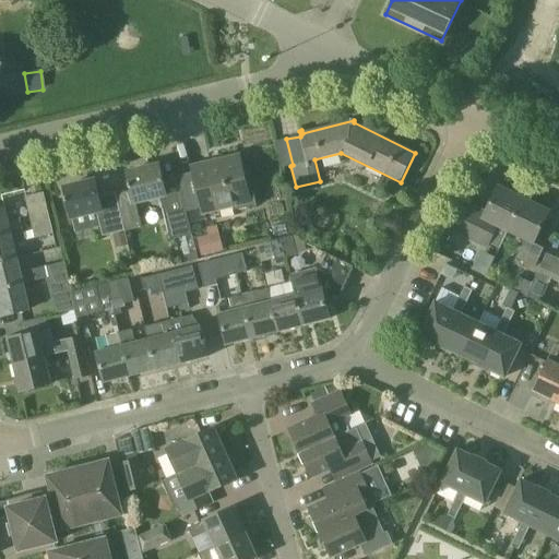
[(248,190),(240,154),(190,166),(202,216),(235,209),(235,211),(257,205),(253,190),(252,191),(251,189),(248,190)]
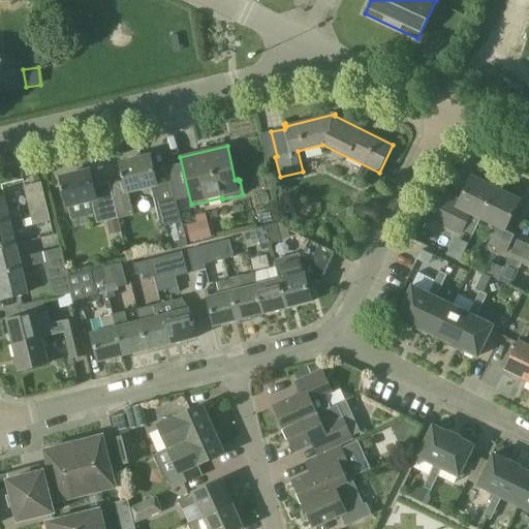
[(155,172),(151,156),(121,162),(128,192),(152,187),(162,228),(183,223),(169,167),(155,172)]
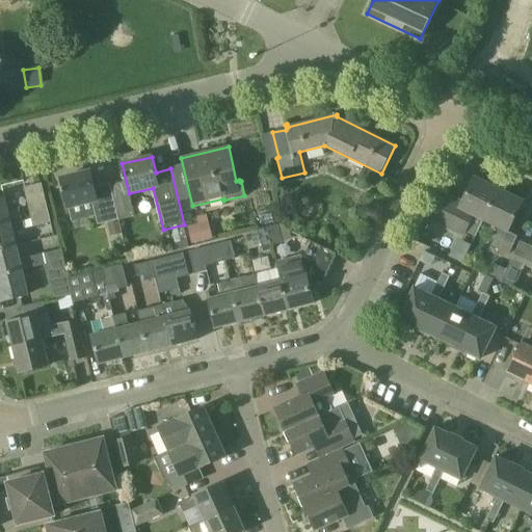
[(95,187),(91,171),(61,179),(69,208),(73,221),(96,216),(99,225),(120,220),(110,184),(95,187)]
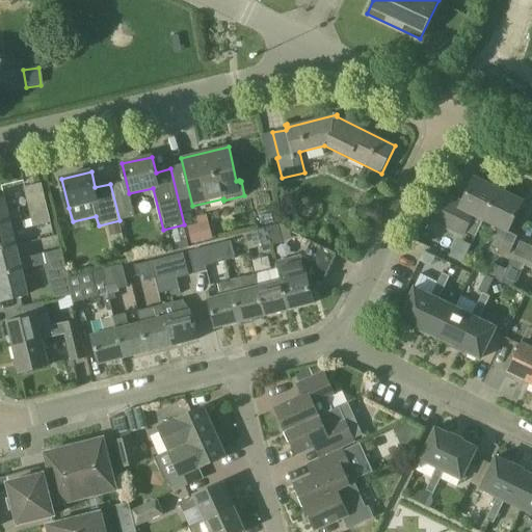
[(484,220),(499,190),(474,178),(462,202),(449,195),(435,224),(464,238),(467,233),(476,237),(484,220)]
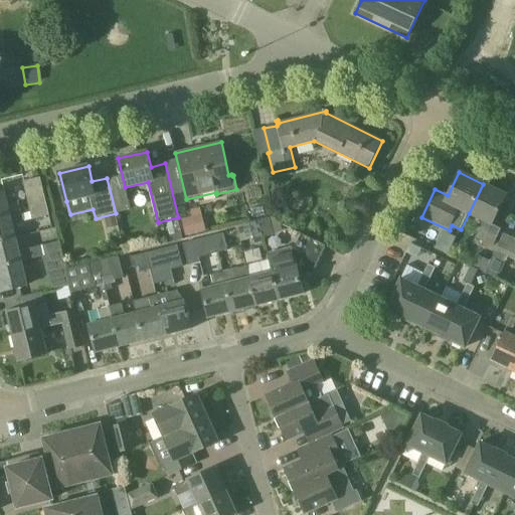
[(30,210),(47,205),(40,178),(23,182),(30,210)]
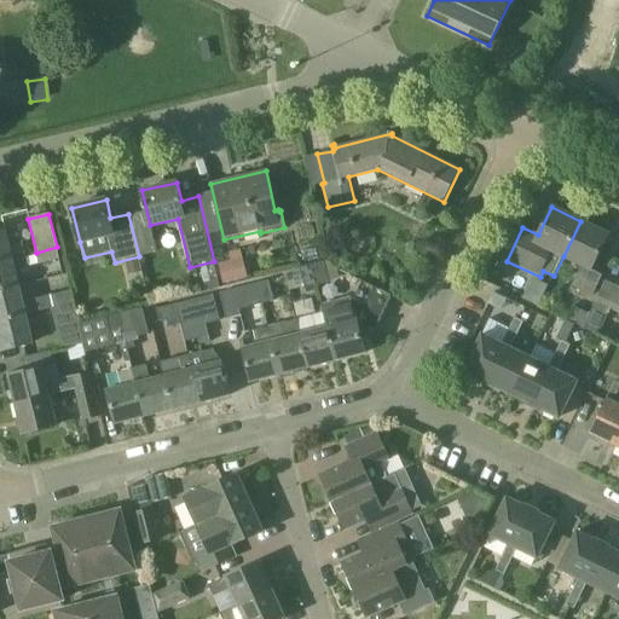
[(580,221),(563,256),(582,265),(572,287),(593,296),(606,268),(595,262),(608,235),(580,221)]
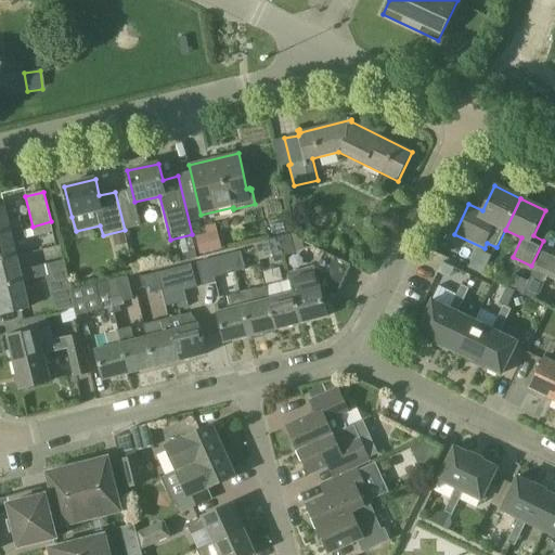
[(0,233),(23,229),(21,217),(9,220),(5,205),(0,206),(0,233)]
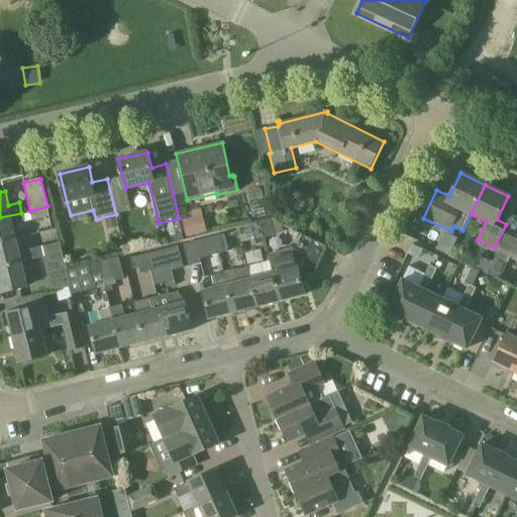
[(47,206),(30,211),(32,221),(50,216),(47,206)]
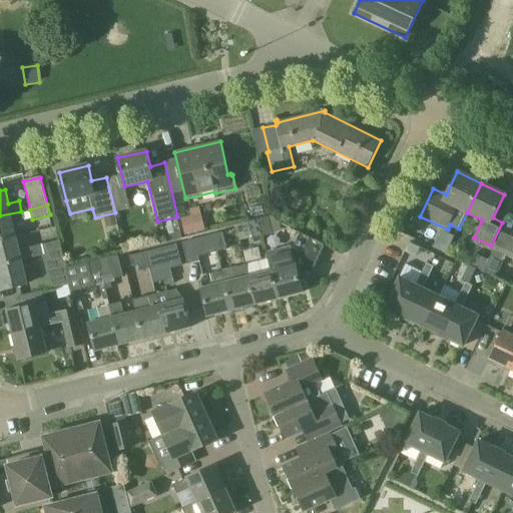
[(0,240),(16,237),(13,224),(23,222),(21,211),(0,215),(0,240)]
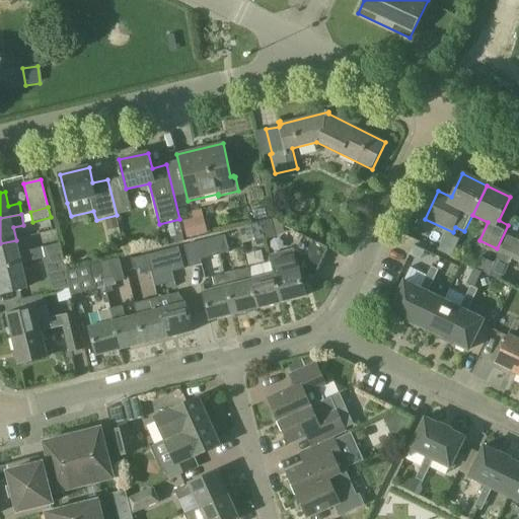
[(203,217),(182,222),(188,239),(208,233),(203,217)]
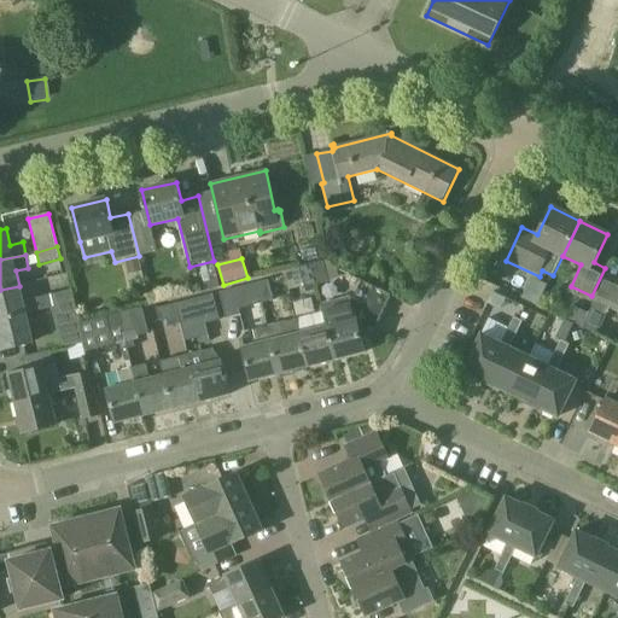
[(324,262),(313,264),(318,284),(330,281),(324,262)]
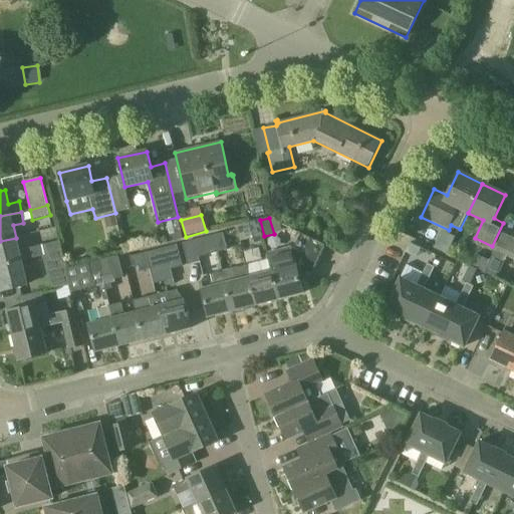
[(256,221),(251,223),(256,239),(264,236),(260,220),(256,221)]
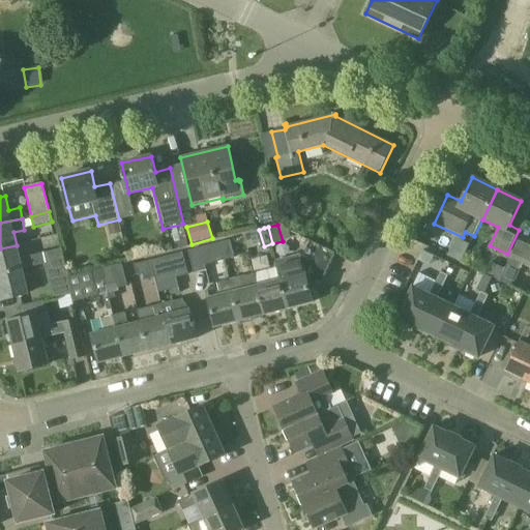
[(529,239),(522,236),(510,259),(509,258),(504,268),(505,269),(499,282),(516,290),(522,276),(513,272),(518,262),(529,267),(529,239)]
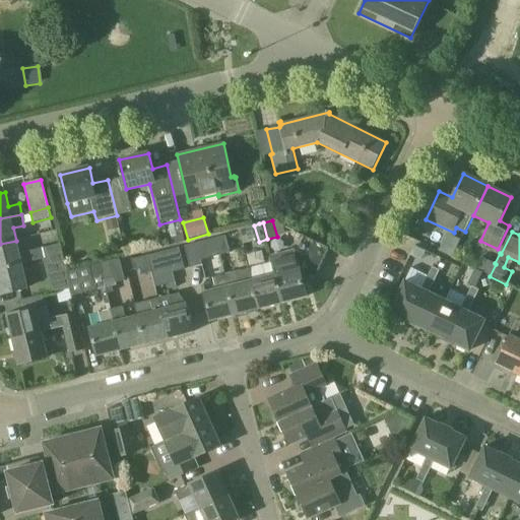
[(451,255),(459,239),(447,233),(439,250),(451,255)]
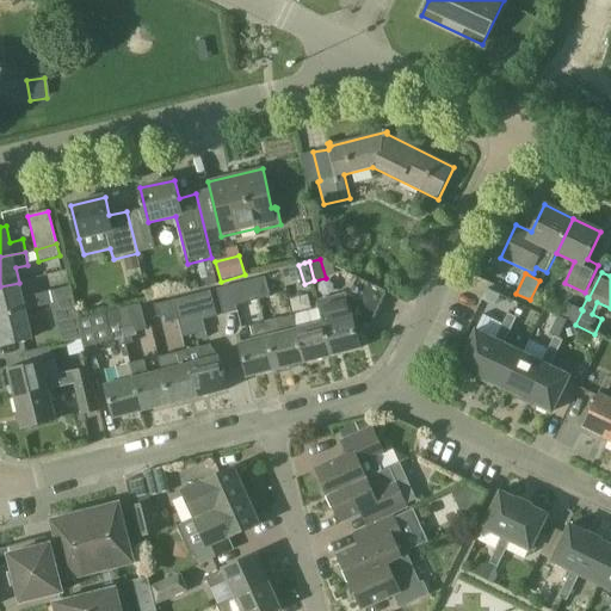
[(253,278),(252,278),(257,298),(259,298),(270,296),(265,275),(253,278)]
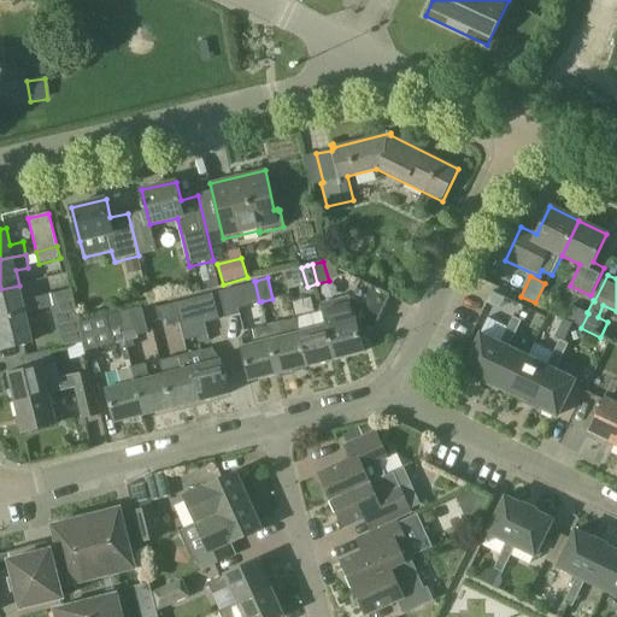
[(254,281),(219,289),(227,318),(240,315),(239,307),(259,301),(254,281)]
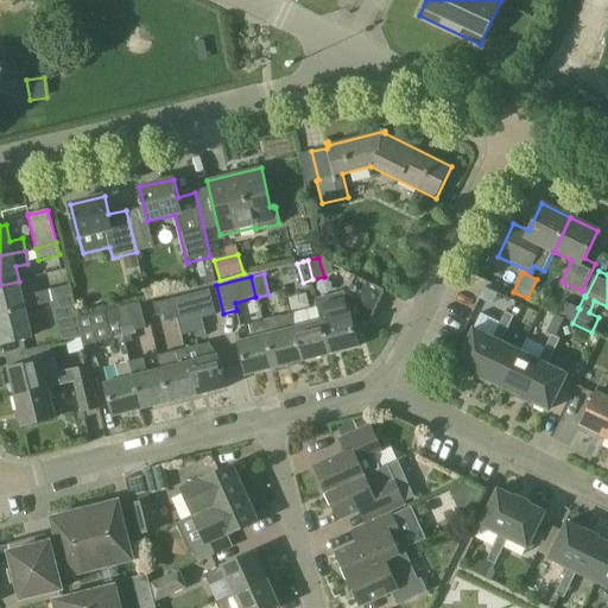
[(322,321),(330,354),(359,347),(355,329),(367,325),(385,290),(356,277),(348,292),(352,303),(348,304),(344,291),(315,299),(317,308),(321,321),(322,321)]
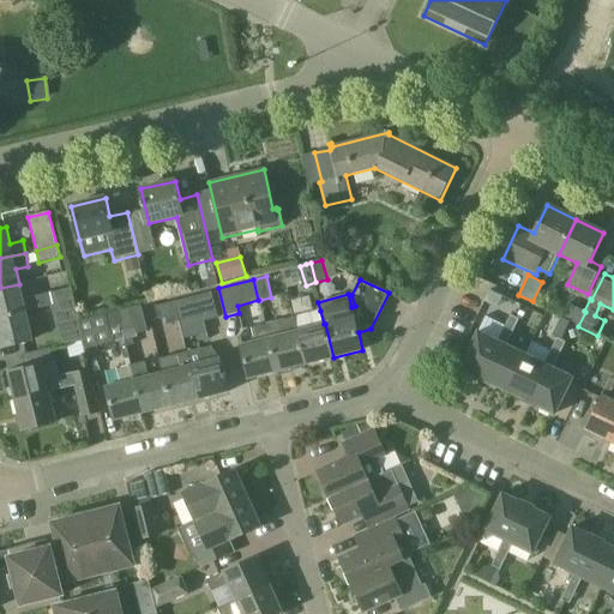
[(19,284),(0,288),(0,317),(26,311),(26,313),(54,306),(54,304),(50,292),(23,298),(19,284)]
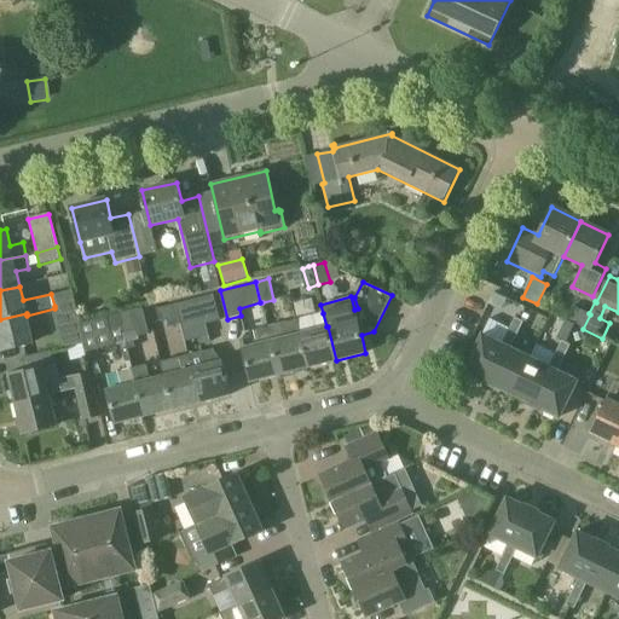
[(71,288),(51,294),(55,306),(74,301),(75,301),(71,288)]
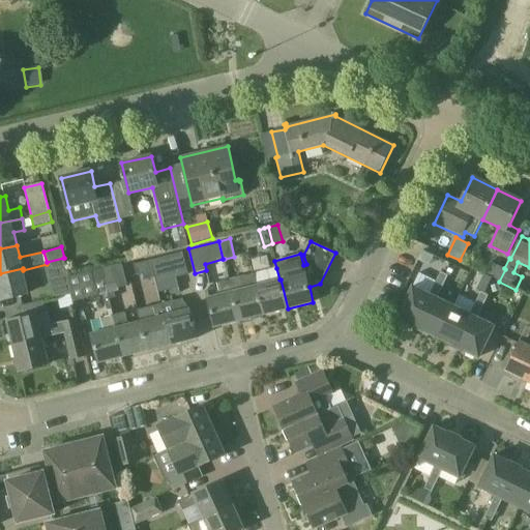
[(420,259),(430,264),(434,256),(424,251),(423,253),(420,259)]
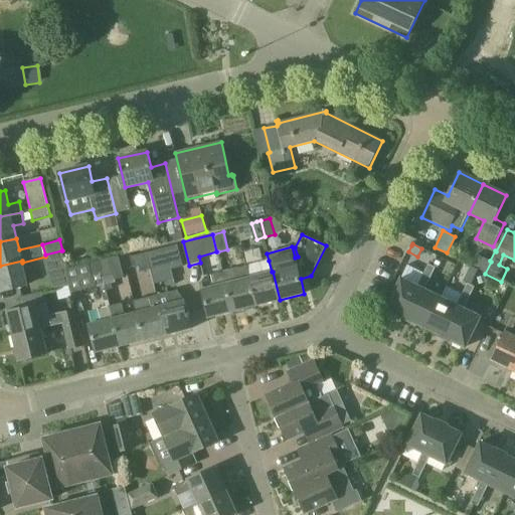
[(177,245),(147,253),(151,271),(170,266),(171,270),(182,267),(177,245)]
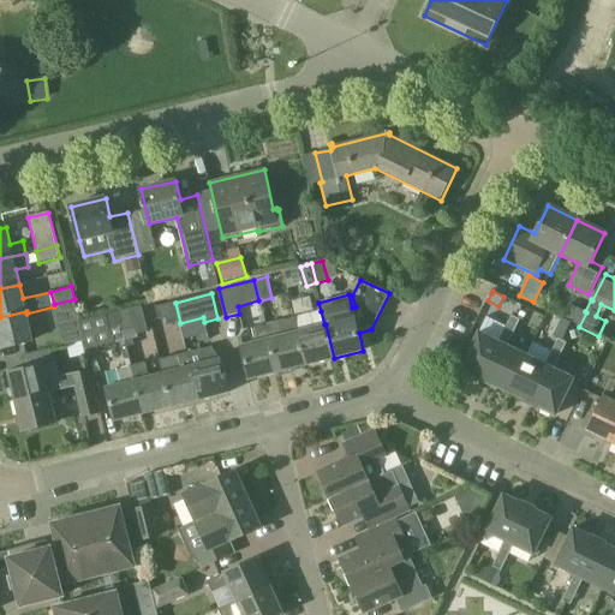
[(73,299),(54,304),(54,306),(58,318),(78,314),(75,299),(73,299)]
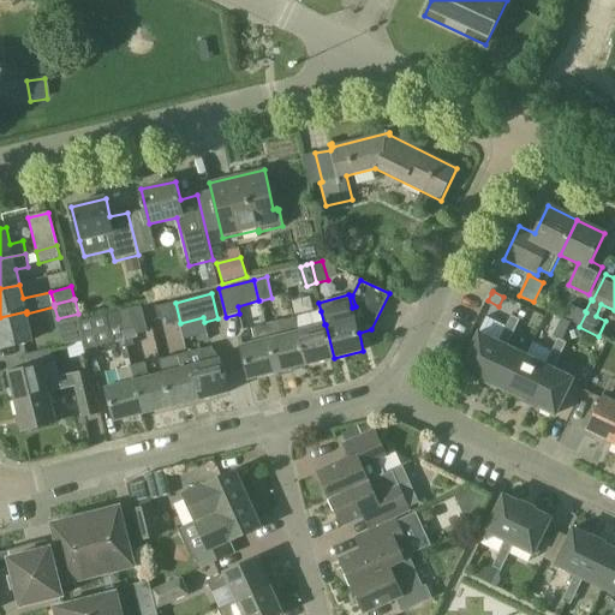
[(175,303),(155,308),(159,321),(167,318),(169,327),(180,323),(175,303)]
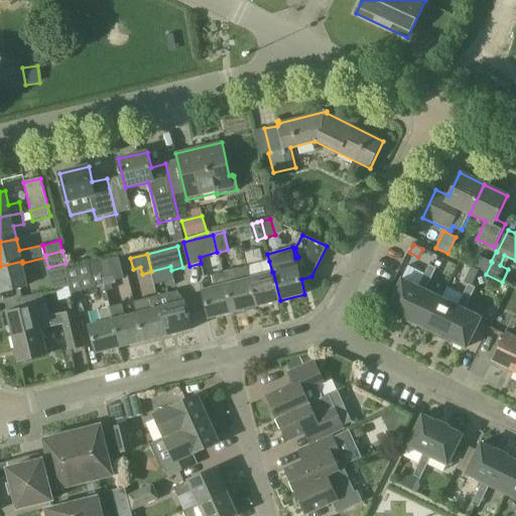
[(486,273),(491,261),(477,255),(472,267),(486,273)]
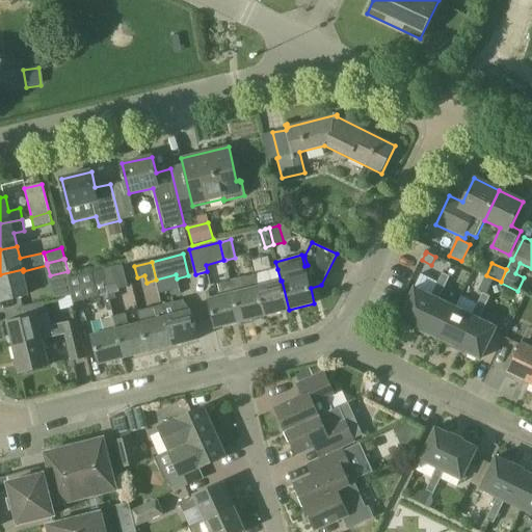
[(102,269),(101,270),(105,285),(105,287),(106,286),(116,284),(118,289),(129,286),(123,264),(102,269)]
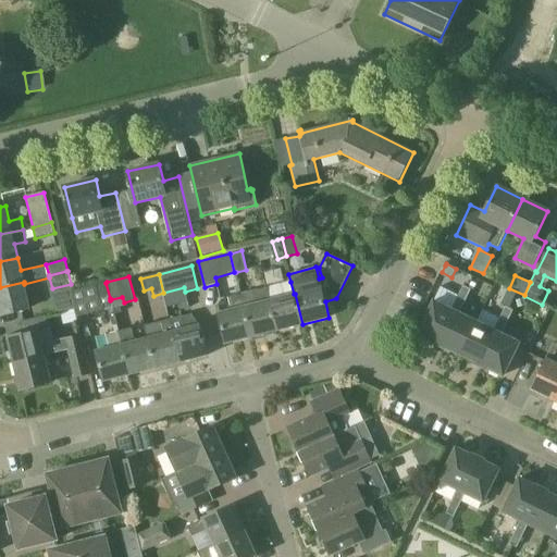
[(24,282),(0,287),(0,308),(2,316),(17,312),(31,309),(24,284),(24,282)]
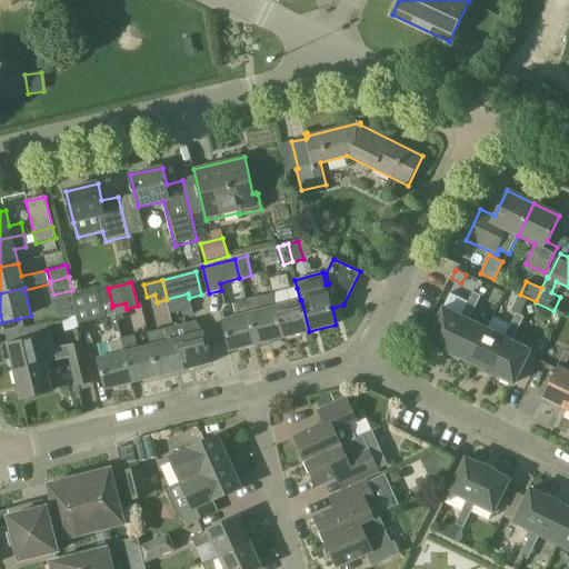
[(283,338),(309,331),(301,300),(300,300),(297,288),(272,293),(283,338)]
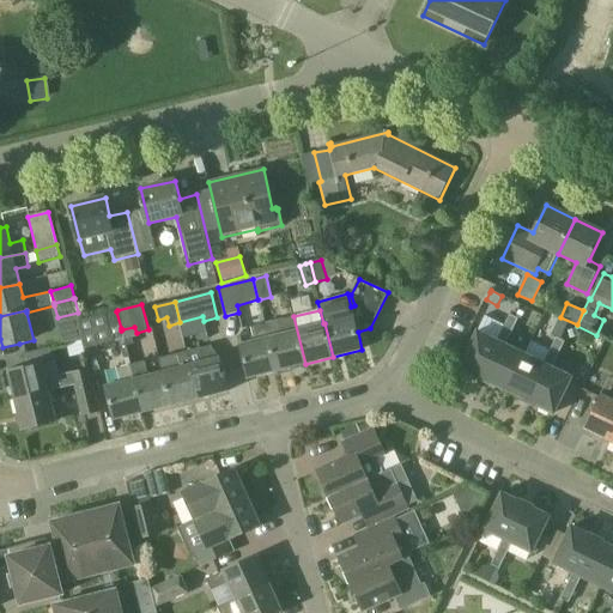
[(79,320),(82,328),(84,340),(86,349),(101,345),(114,341),(123,339),(125,338),(122,329),(121,331),(121,328),(116,311),(107,314),(93,316),(79,320)]
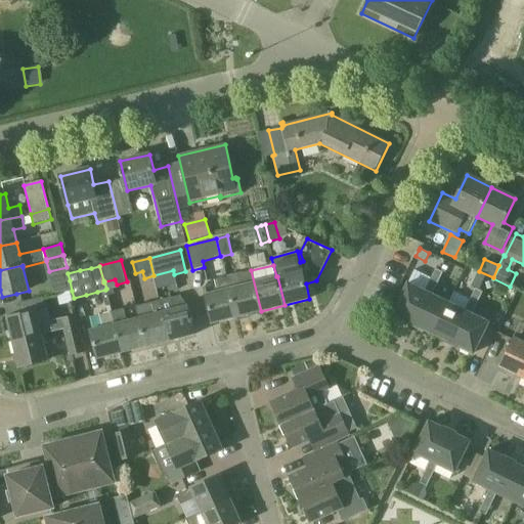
[(431,279),(438,284),(443,272),(436,269),(431,279)]
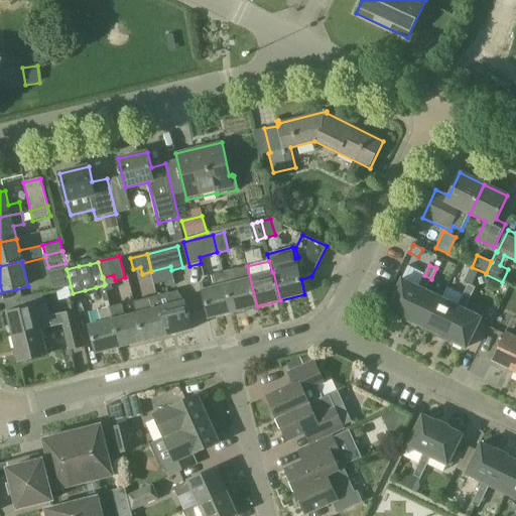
[(232,312),(257,306),(247,266),(222,273),(232,312)]
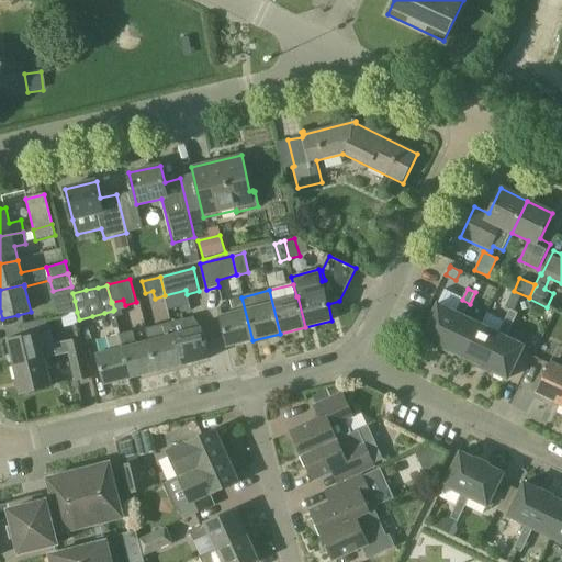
[(227,347),(253,340),(242,298),(231,301),(234,313),(220,316),(227,347)]
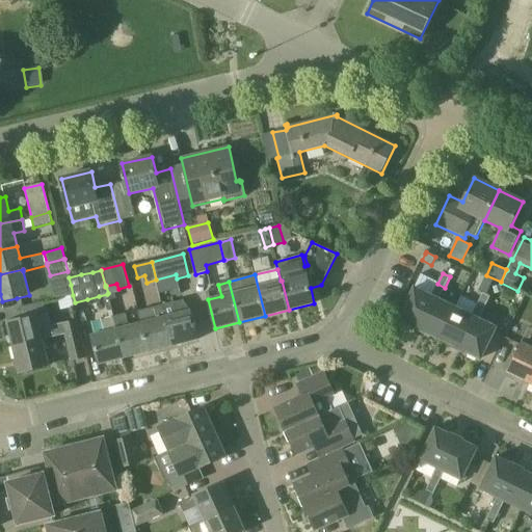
[(439,299),(445,288),(437,284),(431,296),(435,297),(439,299)]
